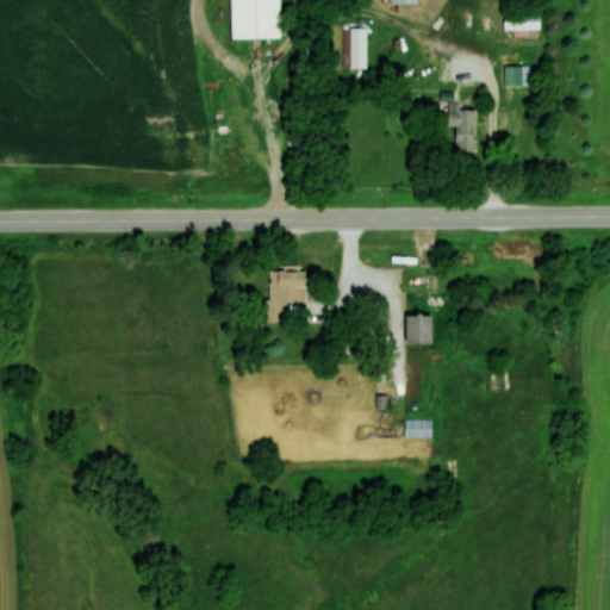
[(279,38),(279,0),(229,0),(229,38),(279,38)]
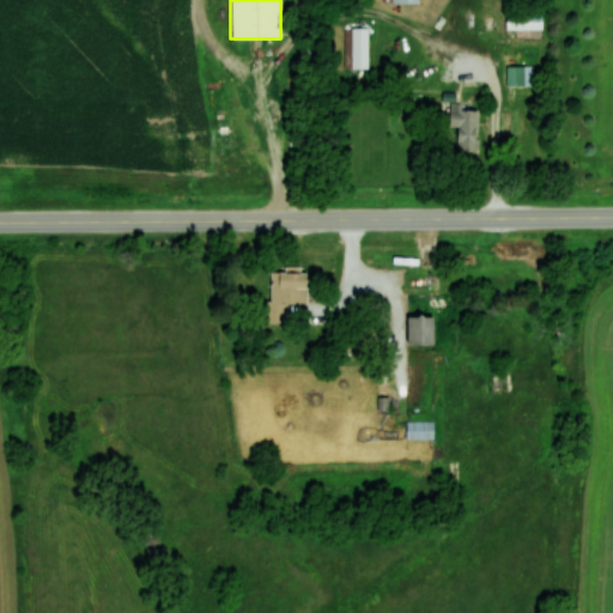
[(541,14),(505,14),(505,30),(541,30),(541,14)]
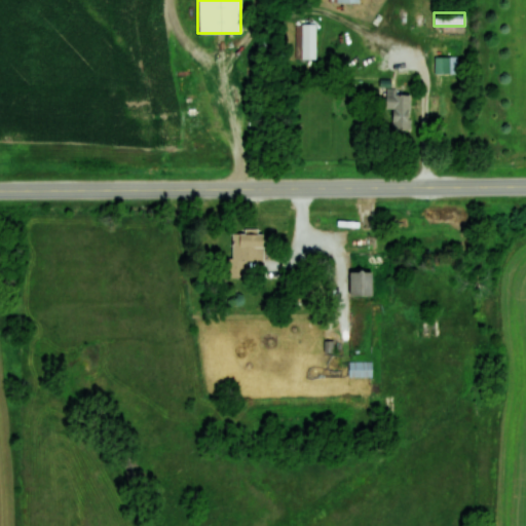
[(315,24),(295,24),(295,60),(315,60),(315,24)]
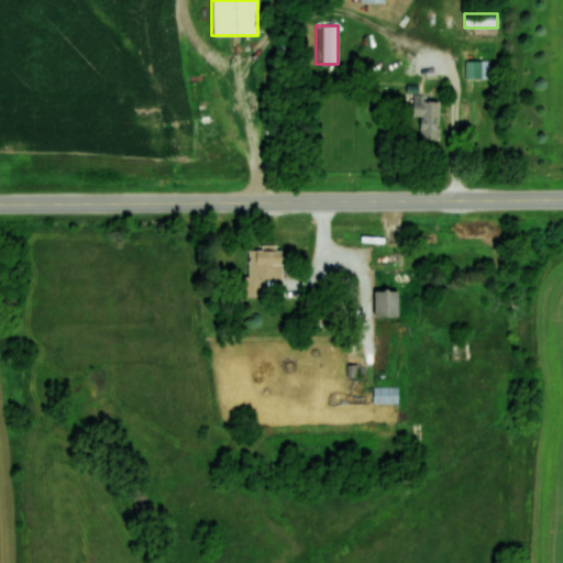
[(489,62),(464,62),(464,79),(489,79),(489,62)]
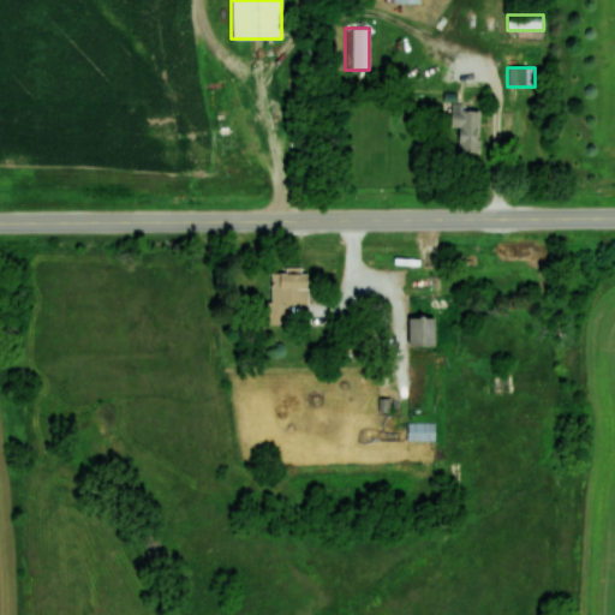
[(479,151),(479,107),(451,107),(451,129),(458,129),(458,151),(479,151)]
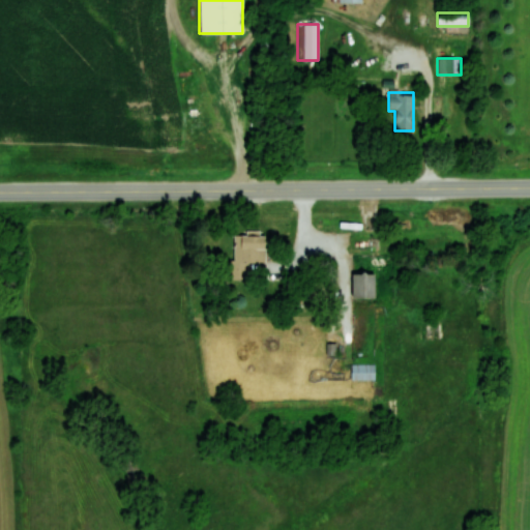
[(249,267),(265,267),(265,235),(232,235),(232,280),(249,280),(249,267)]
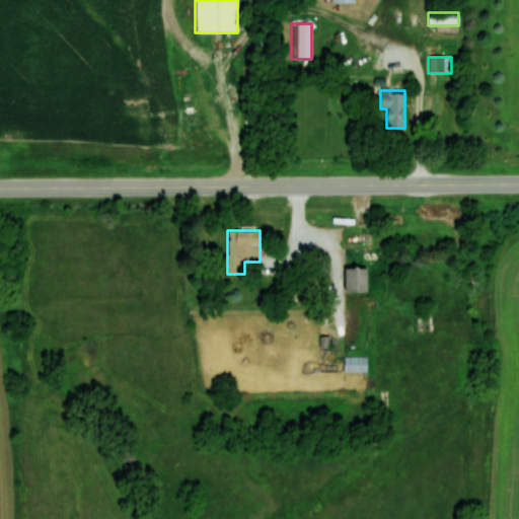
[(366,292),(366,268),(344,268),(344,292),(366,292)]
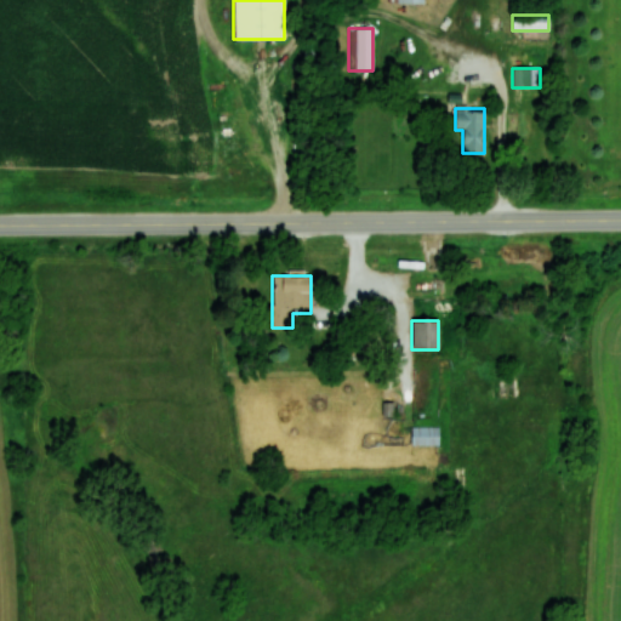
[(439,445),(439,426),(411,426),(411,445),(439,445)]
